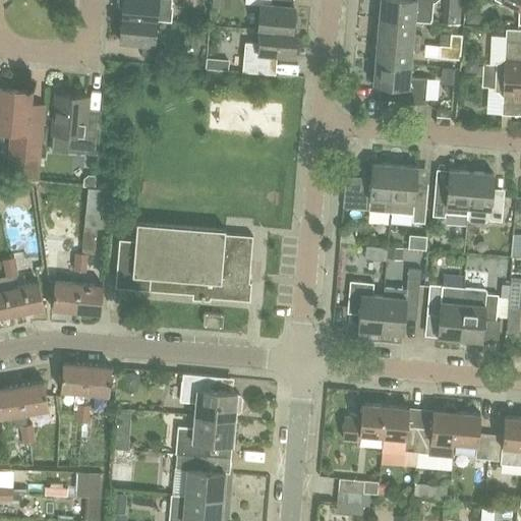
[(169,7),(169,0),(118,0),(118,4),(120,7),(120,16),(155,19),(156,6),(169,7)]
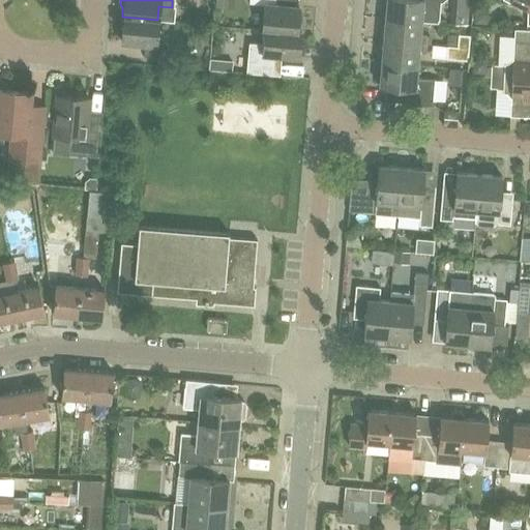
[(261,29),(263,29),(295,32),(297,7),(273,5),(273,0),(247,0),(247,3),(263,5),(261,29)]
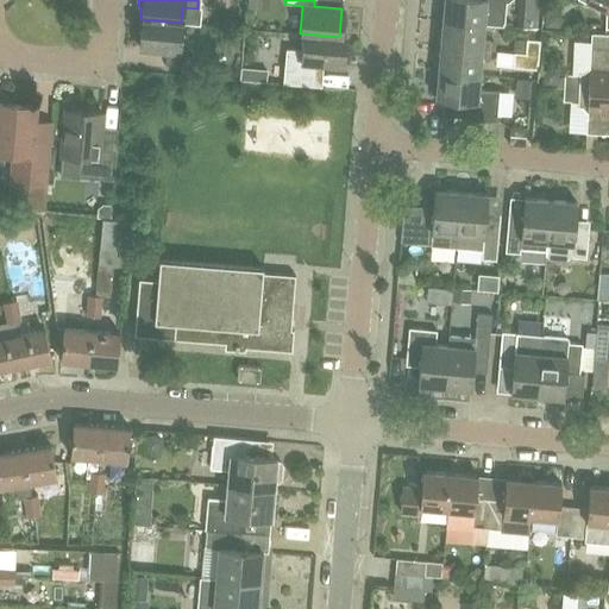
[(441,0),(440,20),(483,24),(502,25),(504,1),(507,1),(507,0),(441,0)]
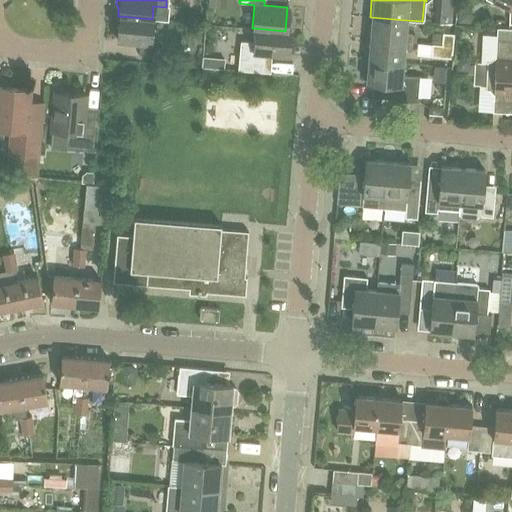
[(432,0),(432,21),(450,22),(450,0),(432,0)]
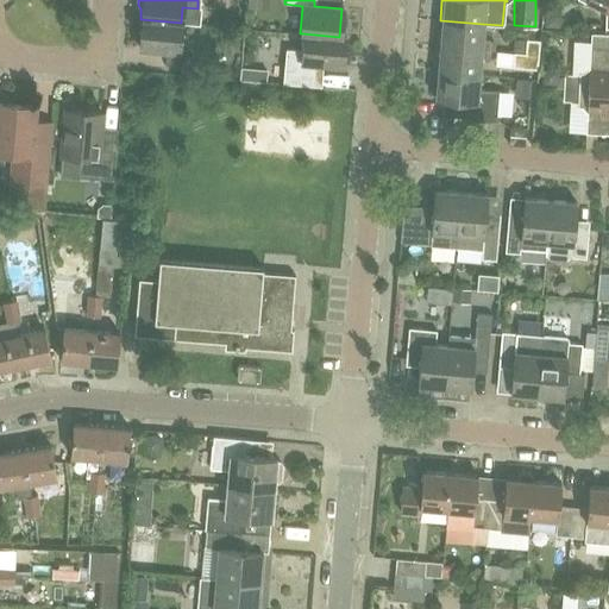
[(603,27),(608,27),(608,0),(581,0),(604,11),(603,27)]
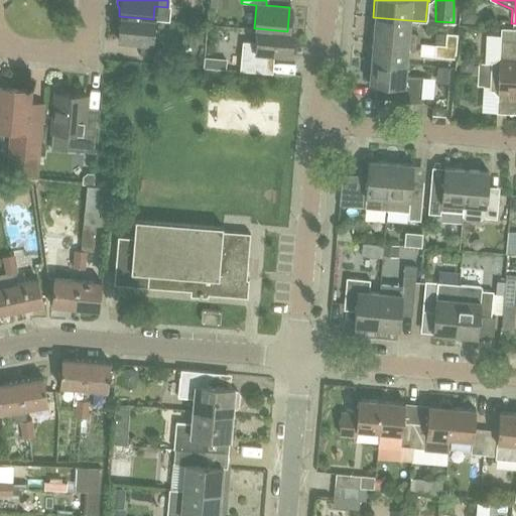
[(153,19),(119,16),(116,40),(139,42),(138,53),(160,55),(162,34),(152,33),(153,19)]
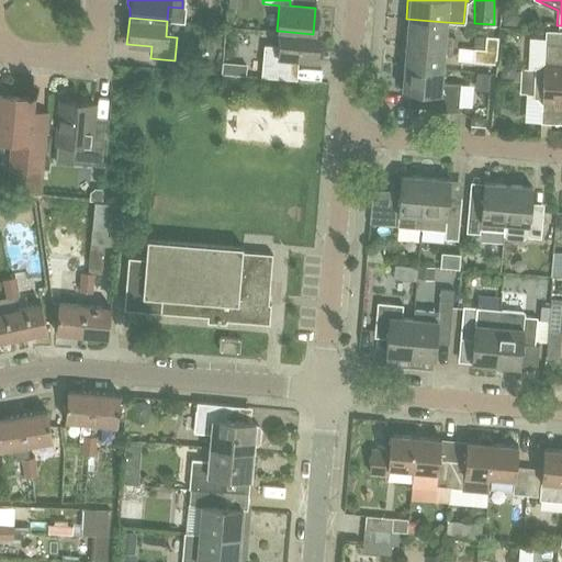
[(446,22),(406,19),(404,42),(451,46),(452,36),(445,35),(446,22)]
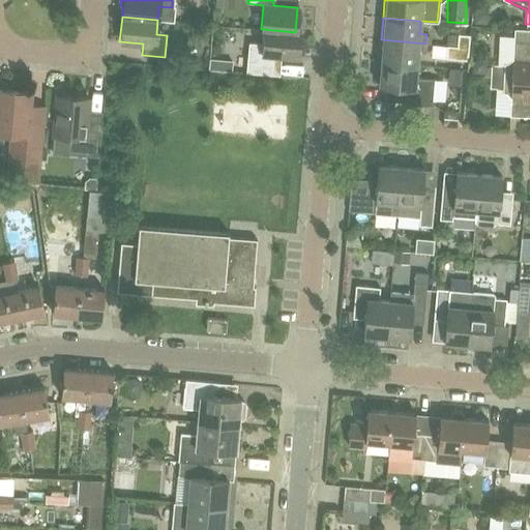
[(210,29),(193,27),(190,42),(208,45),(210,29)]
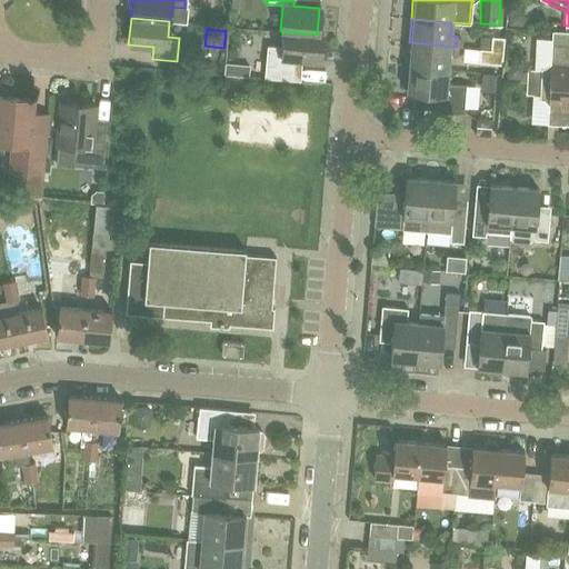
[(540,67),(540,82),(568,83),(568,30),(550,30),(549,62),(545,67),(540,67)]
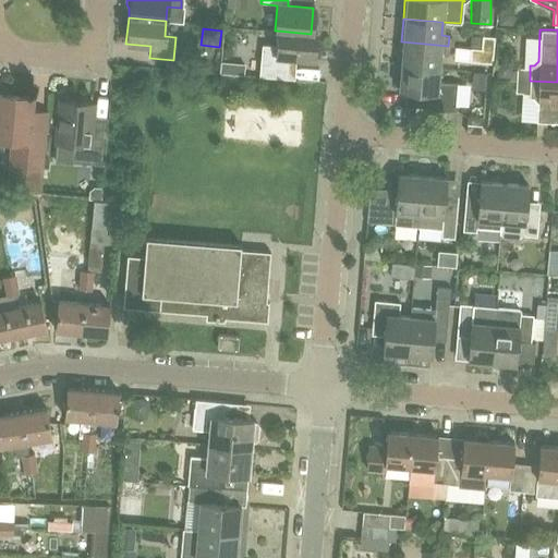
[(286,58),(295,59),(313,61),(316,34),(311,34),(277,31),(276,46),(259,45),(257,74),(284,77),(286,58)]
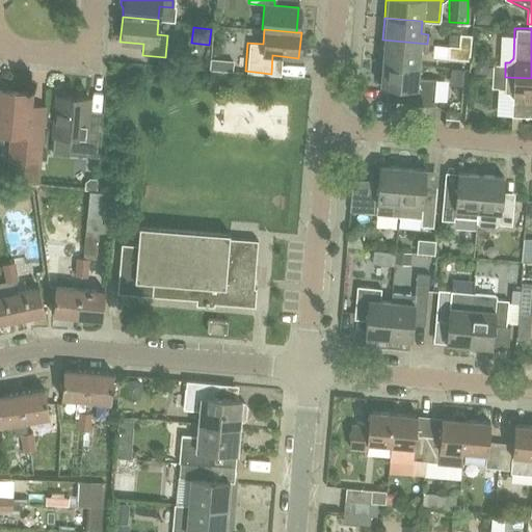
[(460,33),(459,46),(471,47),(472,34),(460,33)]
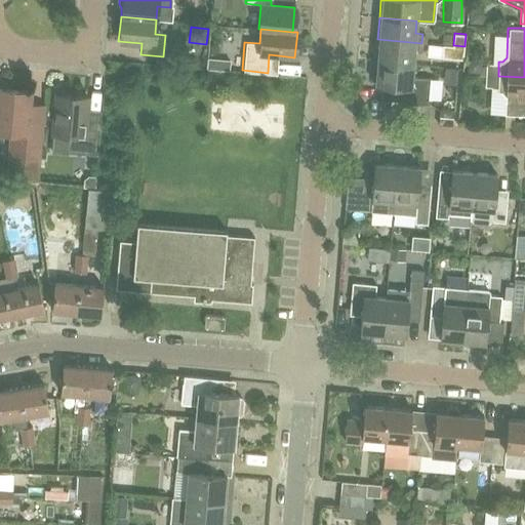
[(420,52),(421,43),(377,39),(375,62),(413,65),(414,51),(420,52)]
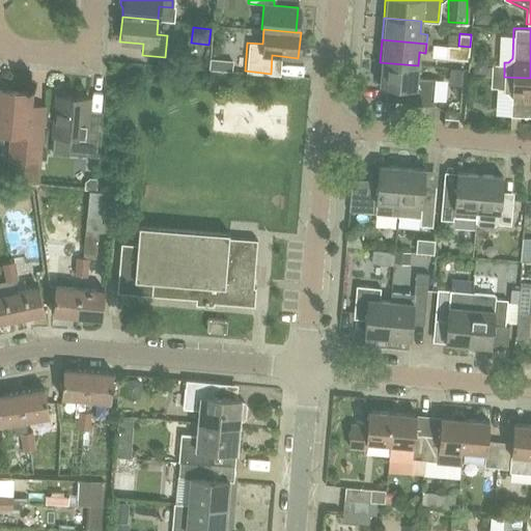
[(469,60),(470,47),(458,46),(448,45),(447,58),(469,60)]
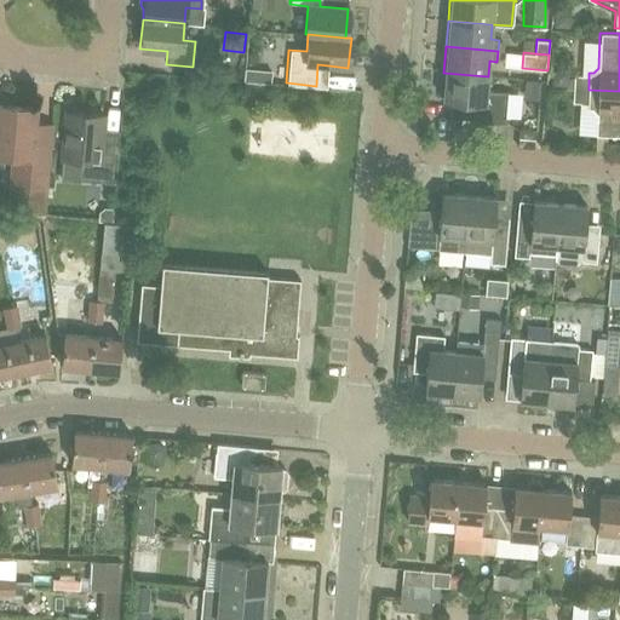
[(244,81),(260,82),(260,69),(245,68),(244,81)]
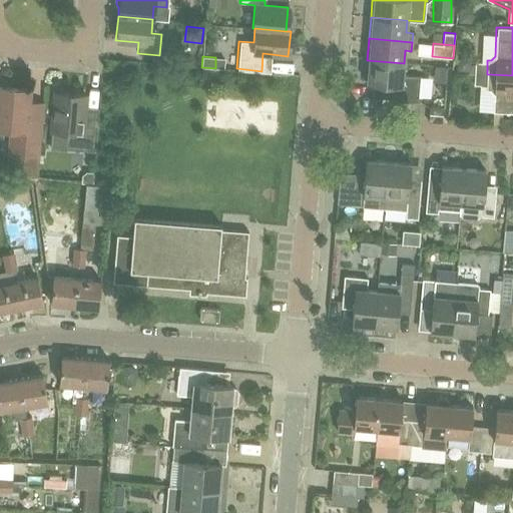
[(470,71),(471,63),(471,59),(457,58),(456,69),(470,71)]
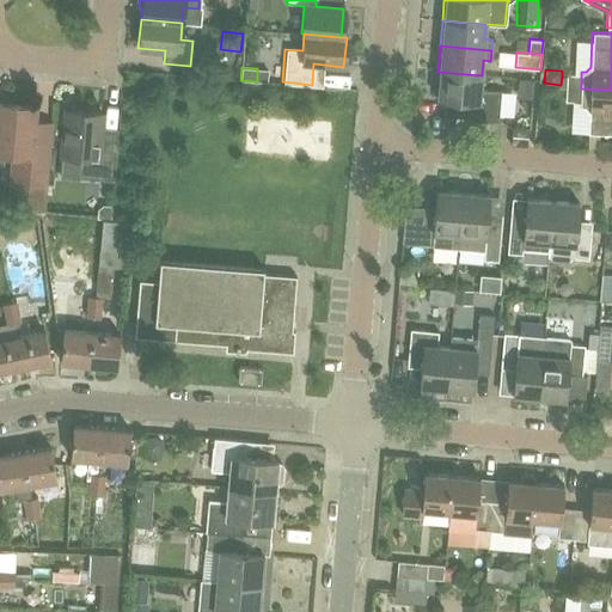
[(481,89),(482,75),(438,72),(436,97),(470,99),(469,117),(497,120),(501,90),(481,89)]
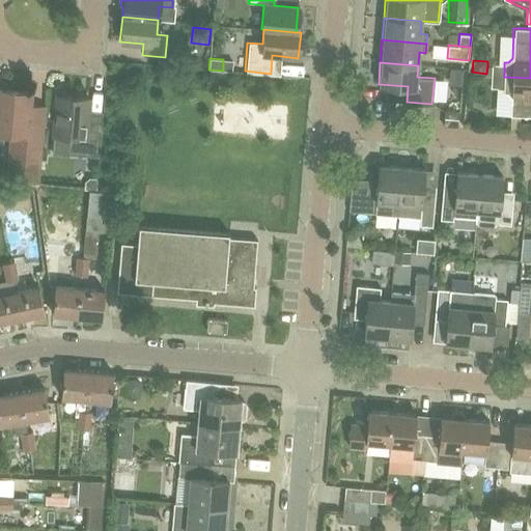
[(530,116),(530,78),(504,77),(503,92),(506,92),(510,96),(509,115),(530,116)]
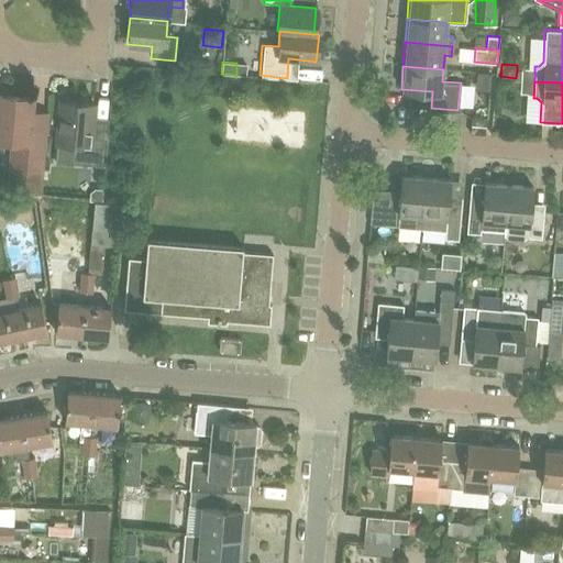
[(36,190),(40,156),(42,125),(28,124),(30,99),(0,96),(0,140),(18,142),(17,154),(7,154),(3,188),(36,190)]
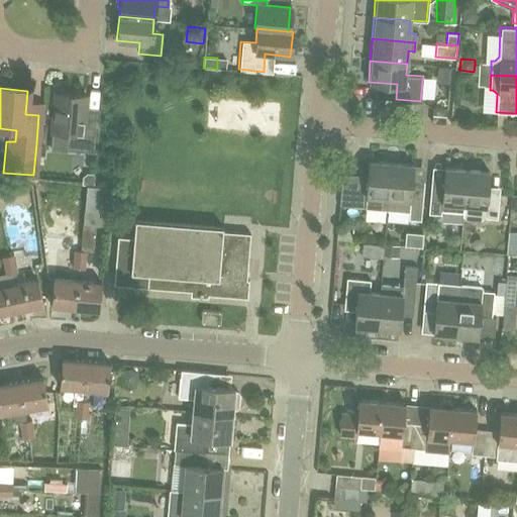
[(81,125),(83,107),(84,96),(54,93),(50,131),(54,131),(52,146),(66,147),(66,149),(95,152),(97,126),(81,125)]
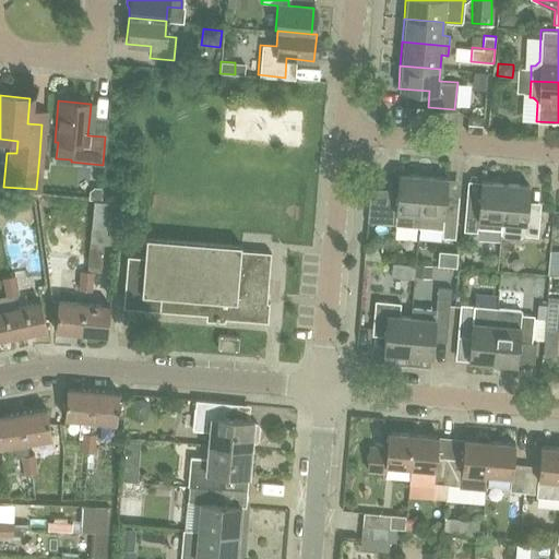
[(467,115),(466,132),(482,134),(483,117),(467,115)]
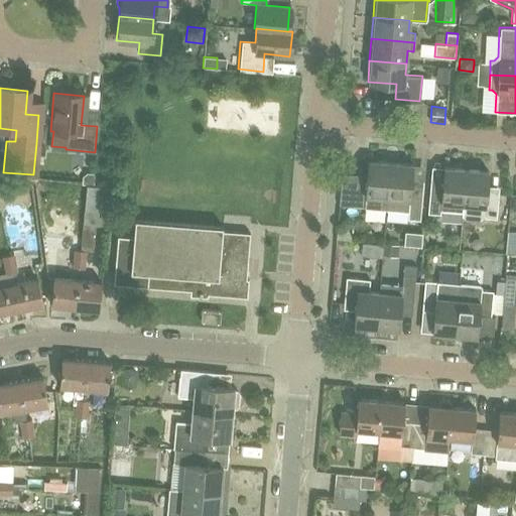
[(386,209),(387,197),(390,161),(368,159),(366,180),(354,179),(352,205),(364,206),(364,207),(386,209)]
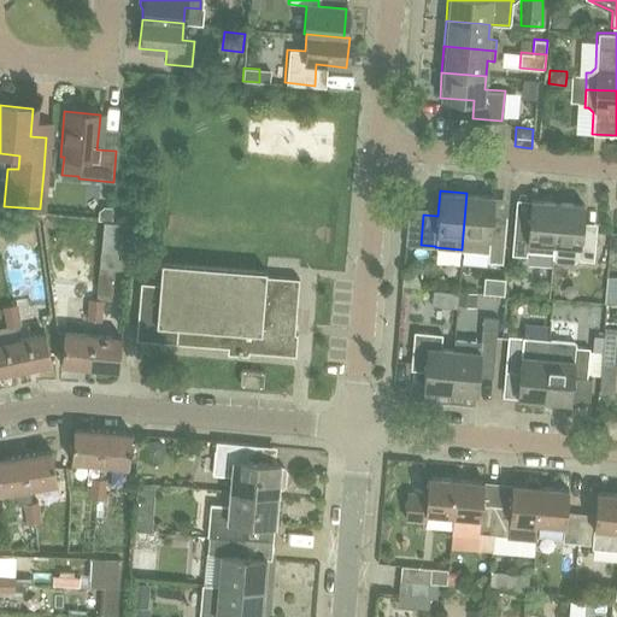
[(488,251),(487,262),(501,263),(505,222),(492,221),(493,195),(466,193),(463,235),(462,250),(488,251)]
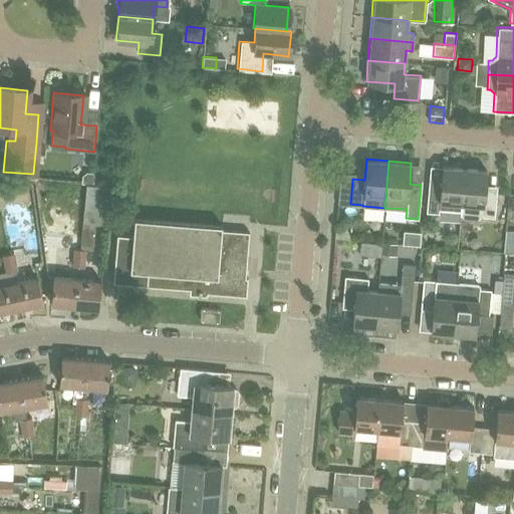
[(462,211),(462,203),(465,168),(442,166),(440,187),(428,186),(426,211),(439,212),(439,209),(462,211)]
